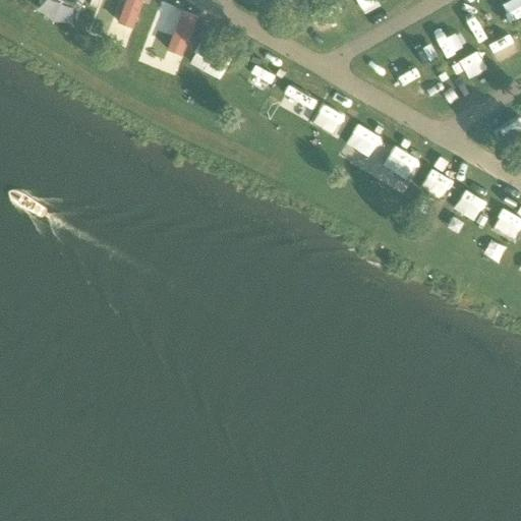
[(77,0),(78,8),(97,8),(96,0),(77,0)]
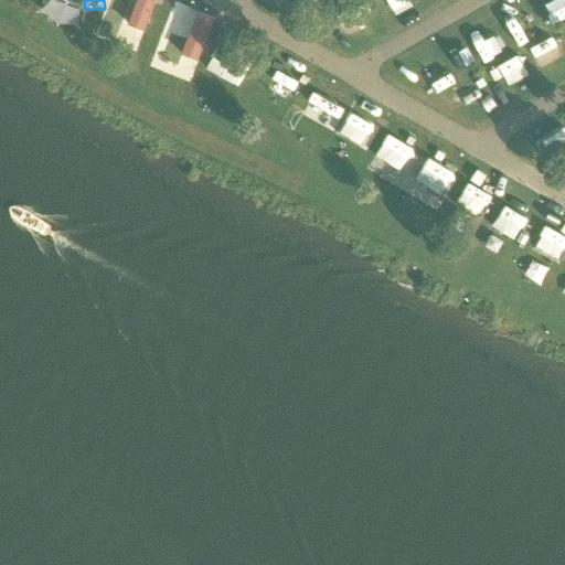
[(130,0),(132,34),(152,33),(150,0),(130,0)]
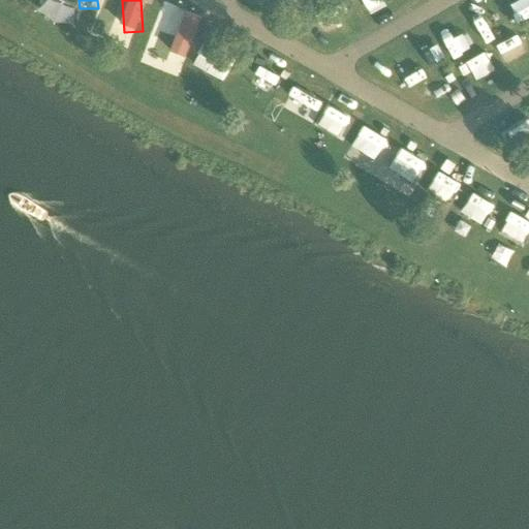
[(348,0),(359,17),(383,2),(381,0),(348,0)]
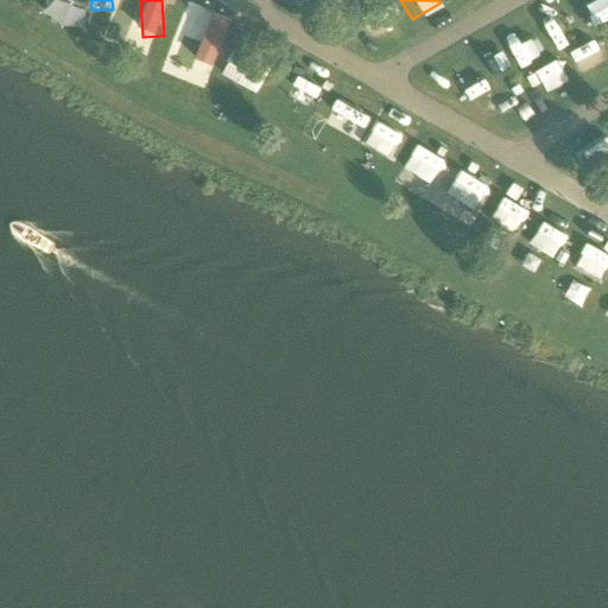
[(607,0),(595,0),(593,1),(601,24),(607,21),(607,0)]
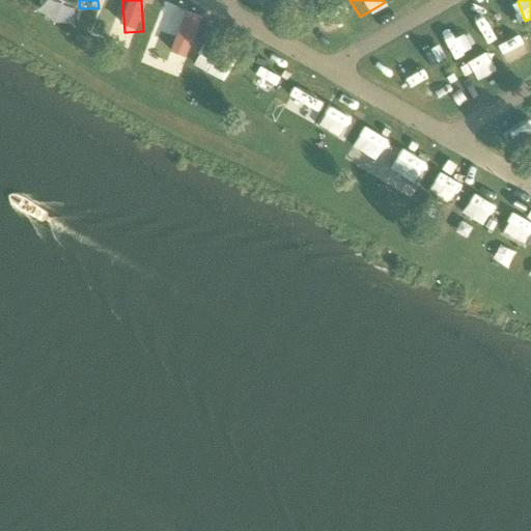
[(498,6),(473,22),(485,42),(510,26),(498,6)]
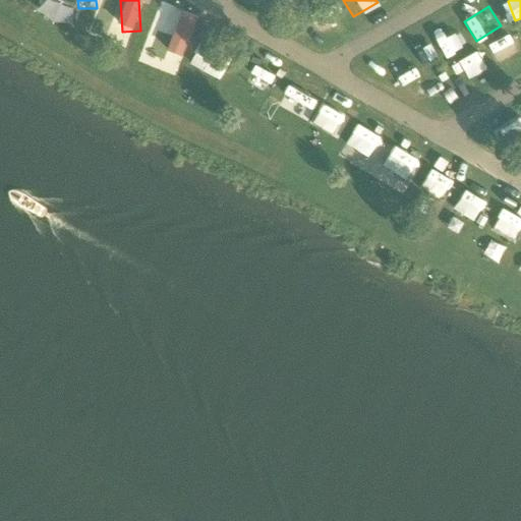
[(158,8),(161,52),(178,51),(176,7),(158,8)]
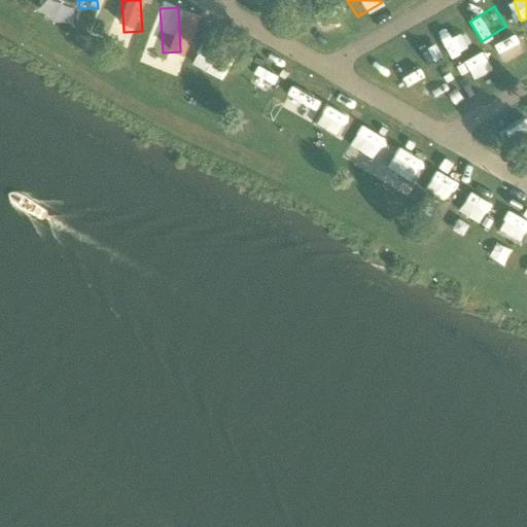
[(492,44),(503,66),(526,53),(526,48),(517,31),(492,44)]
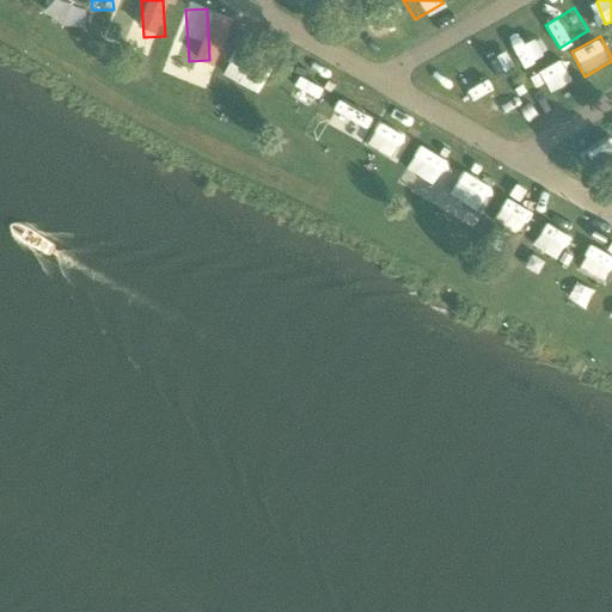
[(219,73),(254,95),(270,69),(236,48),(219,73)]
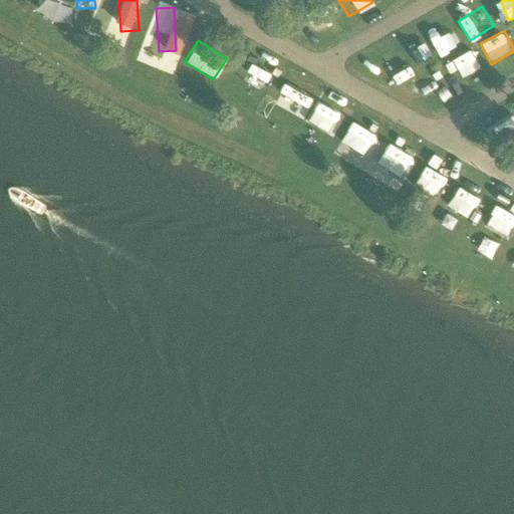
[(399,80),(412,71),(399,56),(387,66),(399,80)]
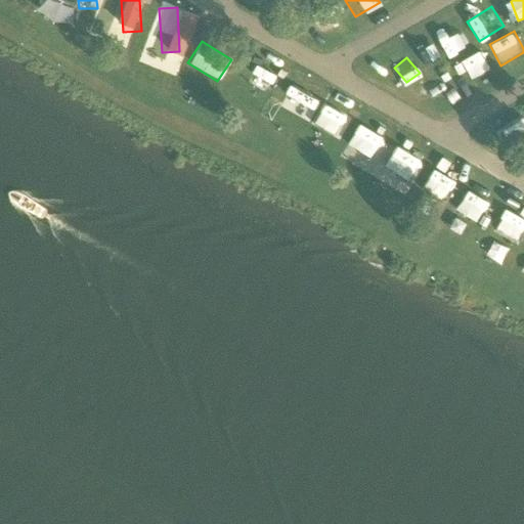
[(523,64),(520,57),(508,64),(514,76),(523,70),(523,64)]
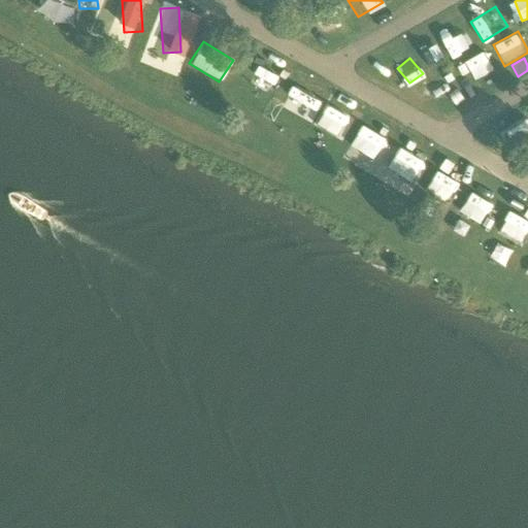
[(249,85),(269,98),(282,78),(261,66),(249,85)]
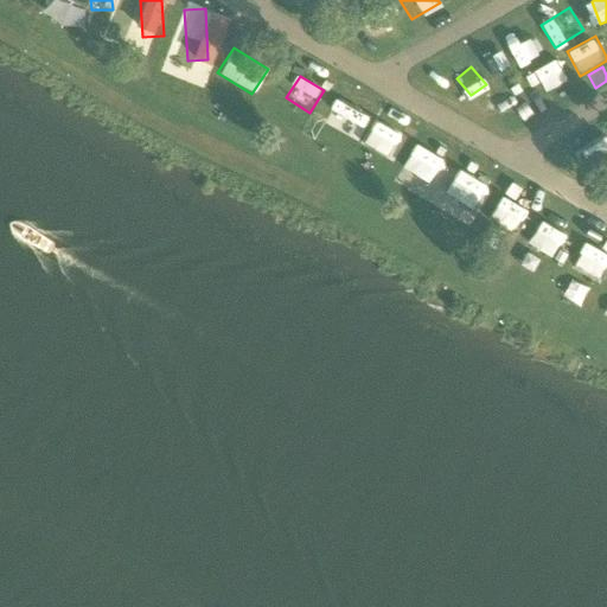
[(512,85),(485,103),(492,114),(519,96),(512,85)]
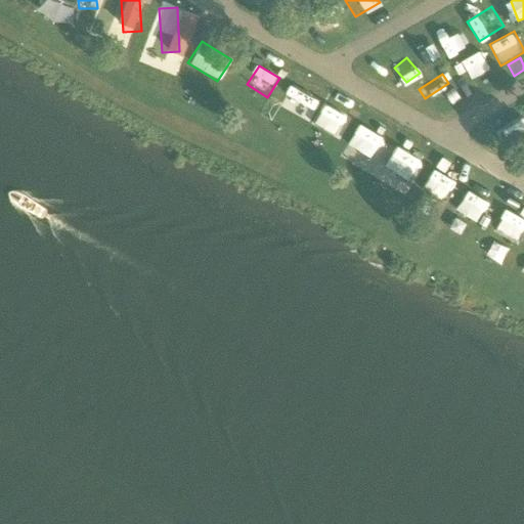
[(293,85),(280,105),(302,119),(314,98),(293,85)]
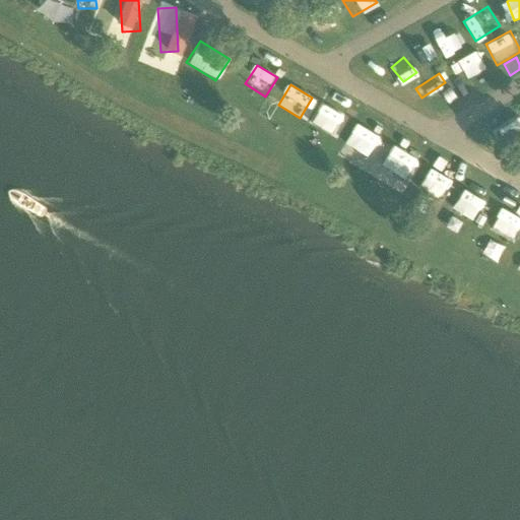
[(337,141),(348,118),(321,104),(309,127),(337,141)]
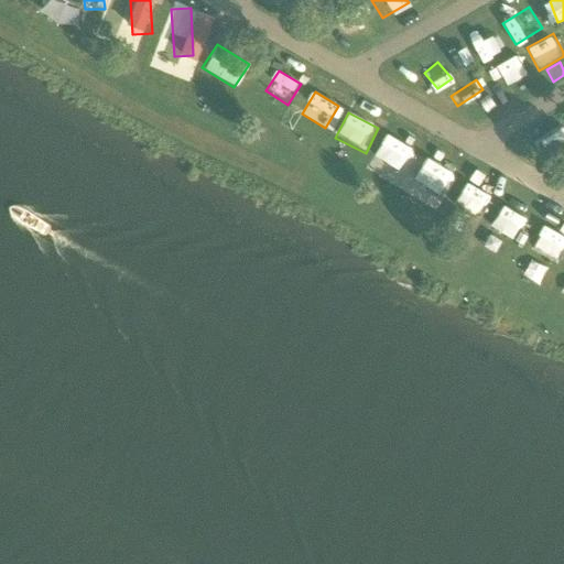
[(538,141),(543,151),(563,139),(563,138),(559,129),(538,141)]
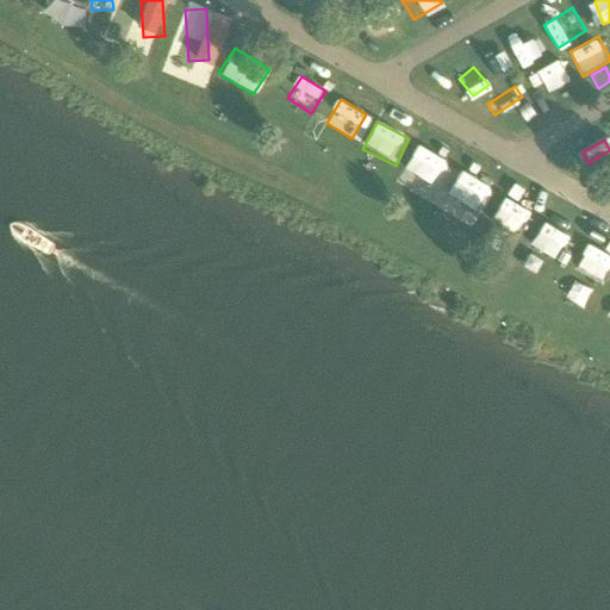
[(422,149),(398,180),(421,198),(444,167),(422,149)]
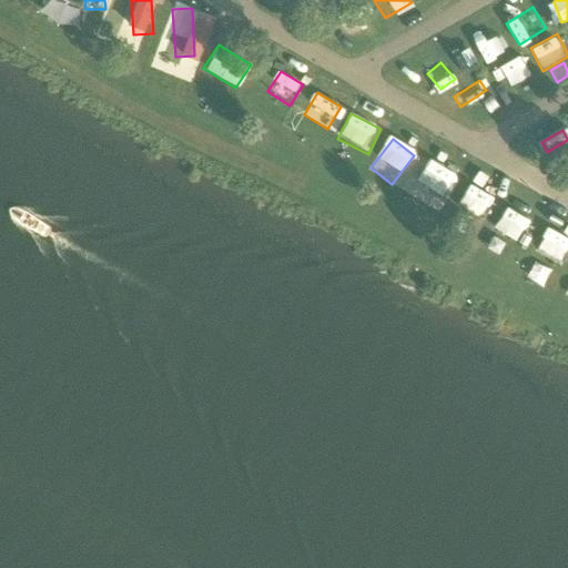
[(443,199),(457,175),(433,161),(418,183),(443,199)]
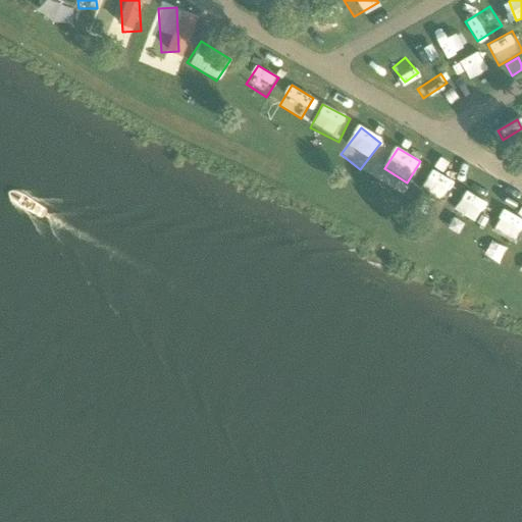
[(442,203),(457,183),(433,166),(419,187),(442,203)]
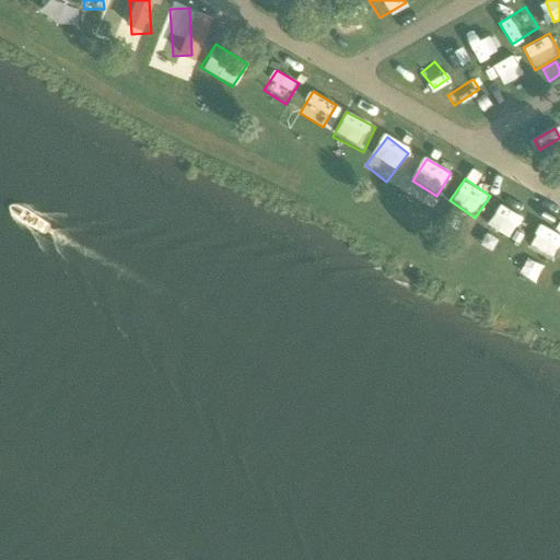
[(488,225),(510,240),(524,218),(502,203),(488,225)]
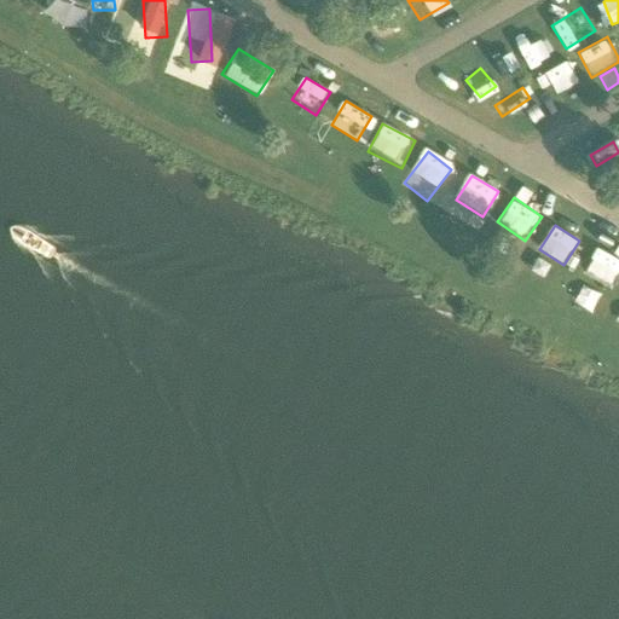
[(618,258),(602,246),(585,268),(609,285),(618,272),(618,258)]
